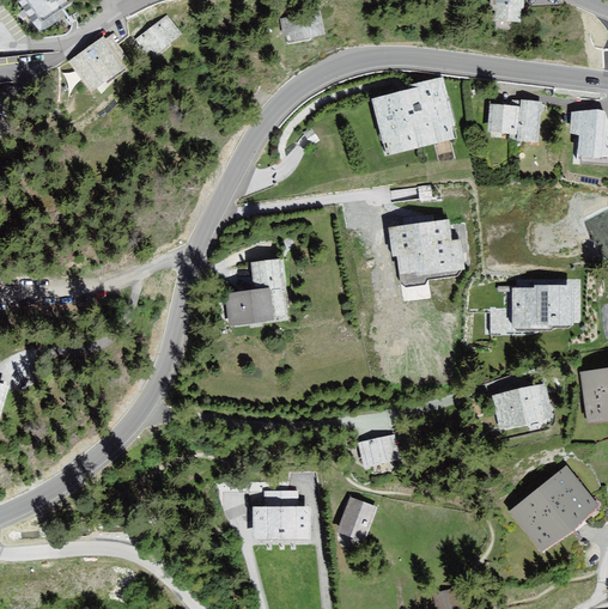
[(18,0),(35,24),(73,0),(18,0)]
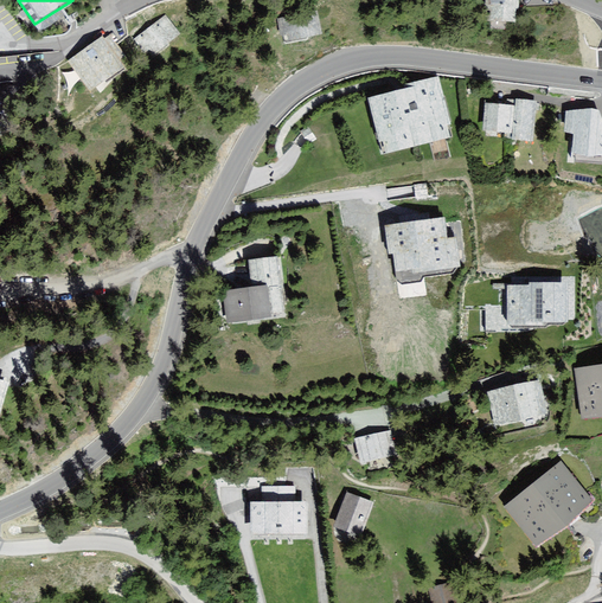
[(484,0),(481,20),(516,23),(518,0),(484,0)]
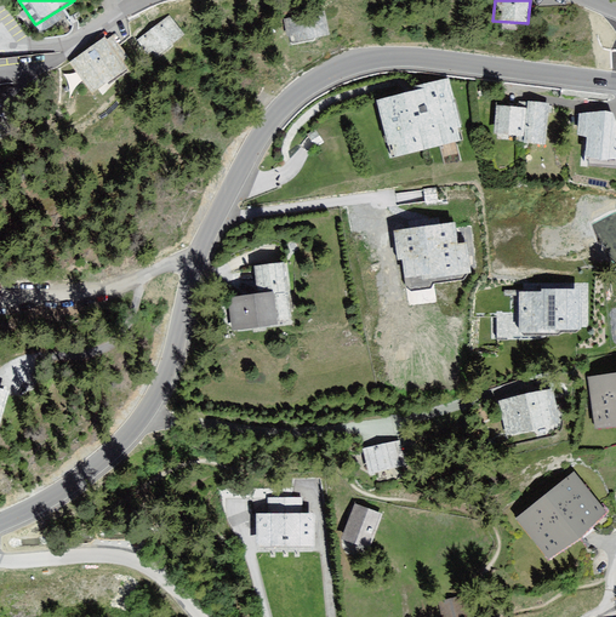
[(287,45),(329,38),(324,10),(284,16),(287,45)]
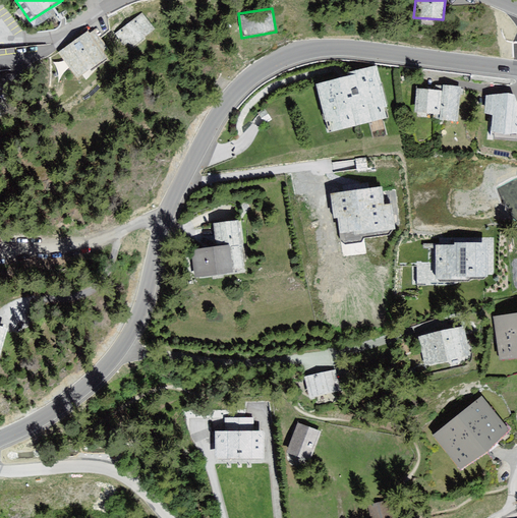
[(148,12),(120,33),(132,47),(158,29),(148,12)]
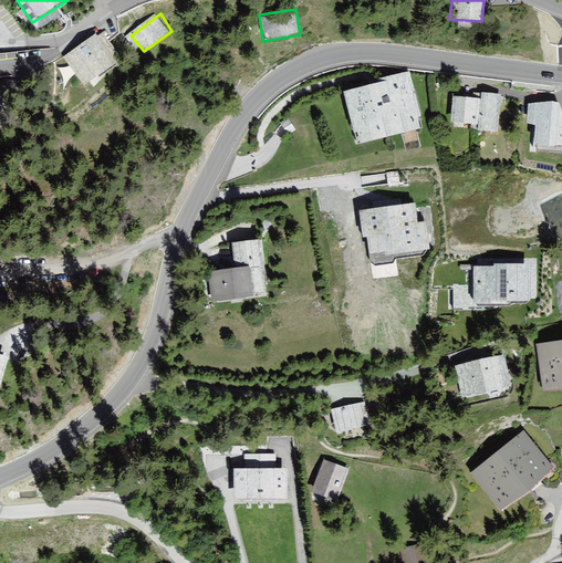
[(120,52),(107,34),(102,38),(101,35),(71,55),(90,83),(118,64),(113,56),(120,52)]
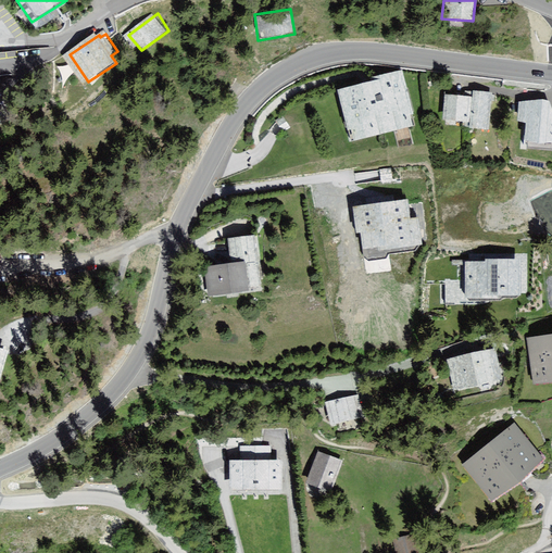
[(348,127),(350,139),(416,126),(405,68),(333,86),(342,129),(348,127)]
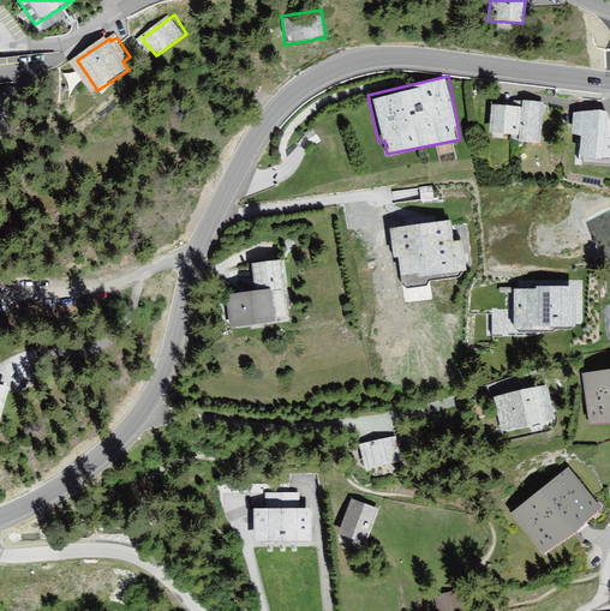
[(522,108),(491,105),(489,137),(548,144),(554,103),(524,101),(522,108)]
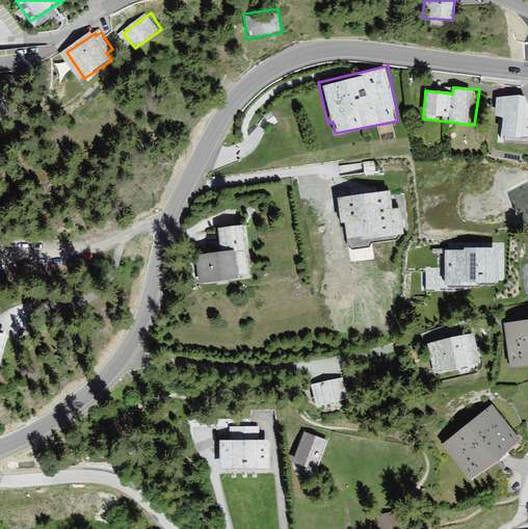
[(527,98),(508,97),(503,132),(527,134),(527,110),(526,110),(527,98)]
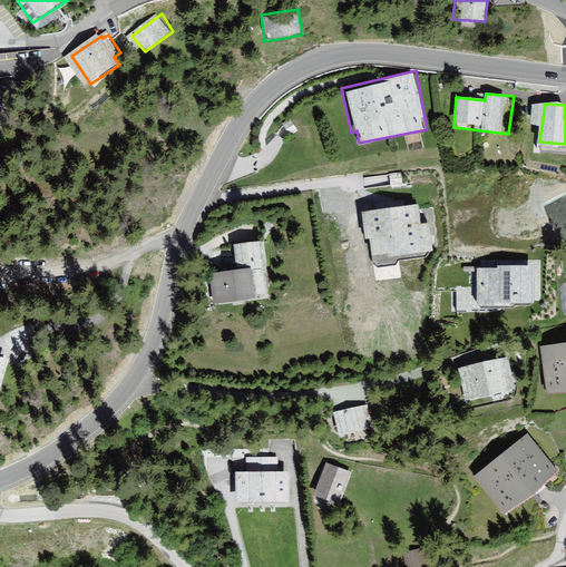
[(419,202),(367,212),(373,256),(435,250),(419,202)]
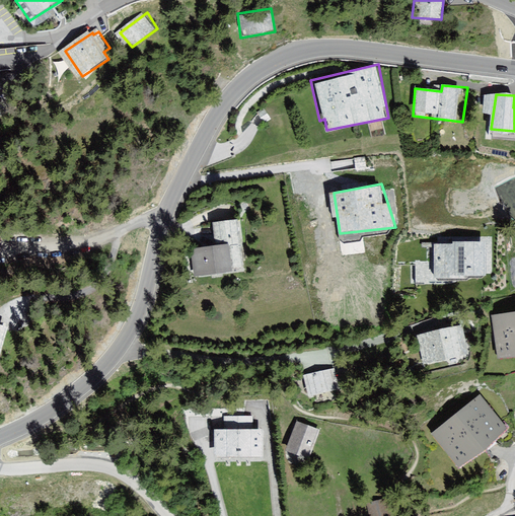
[(235,267),(246,265),(240,222),(218,225),(222,248),(198,252),(201,275),(235,270),(235,267)]
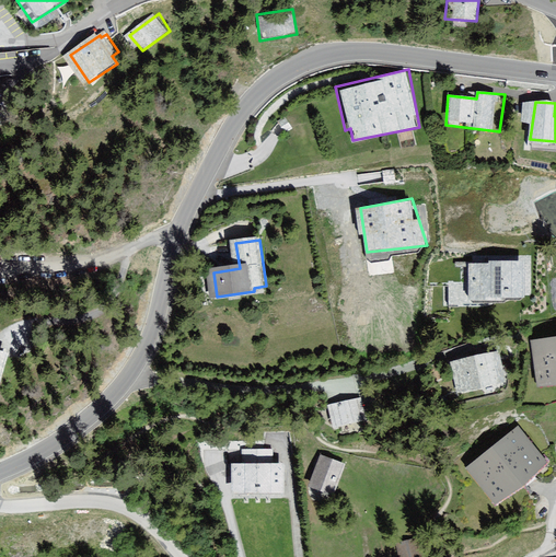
[(524,259),(473,263),(473,299),(521,294),(524,259)]
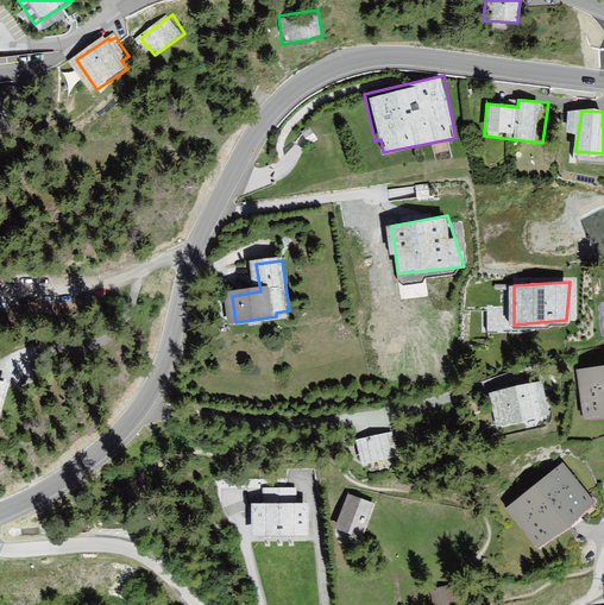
[(583,420),(603,417),(603,364),(576,367),(583,420)]
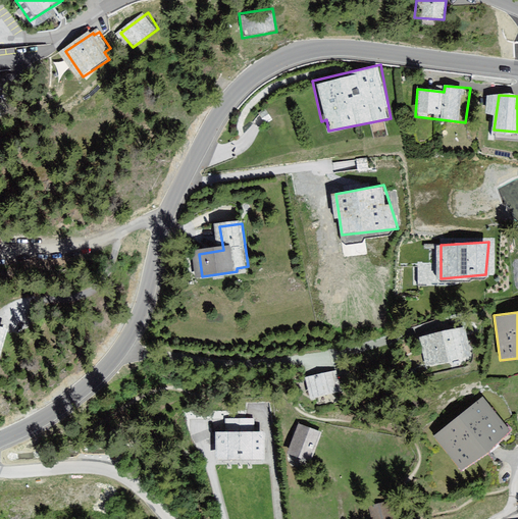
[(0,349),(2,350),(9,323),(0,320),(0,349)]
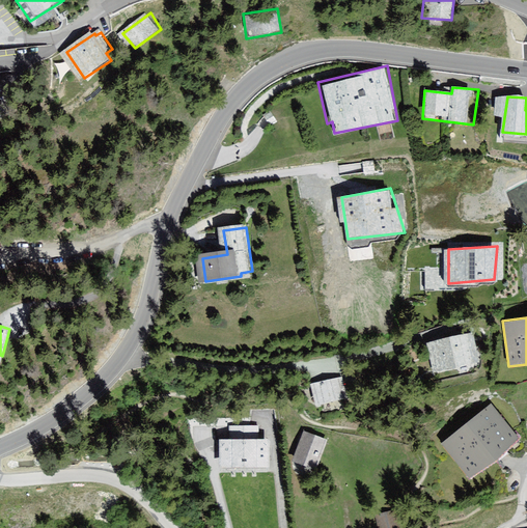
[(431,369),(470,361),(464,332),(424,340),(431,369)]
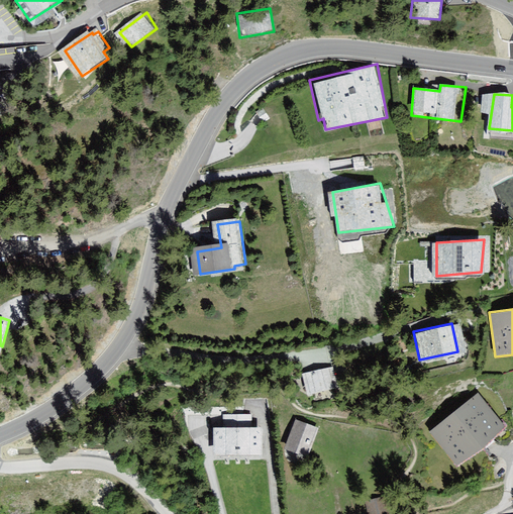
[(301,373),(306,395),(334,388),(329,367),(301,373)]
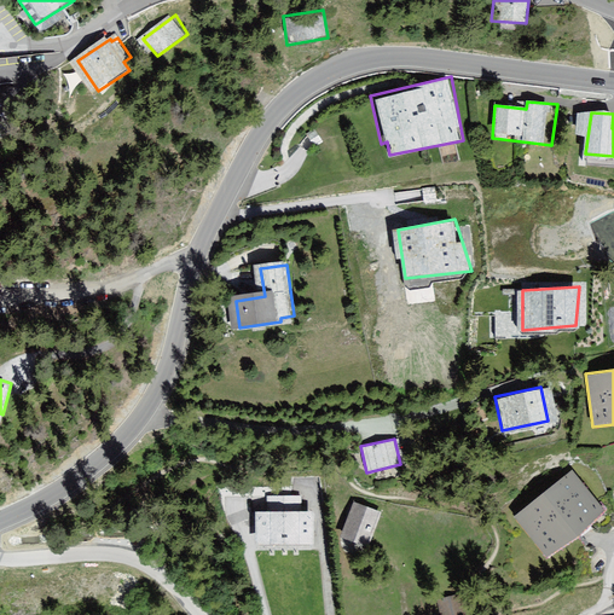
[(550,557),(609,511),(574,469),(515,512),(550,557)]
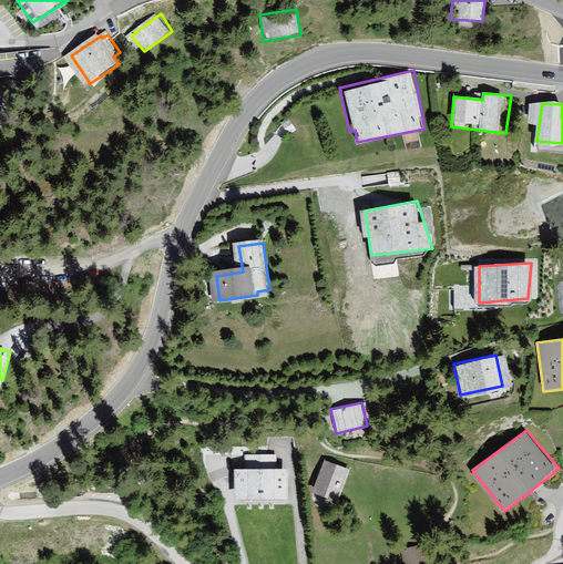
[(260,450),(260,458),(269,458),(269,467),(279,467),(279,449),(260,450)]
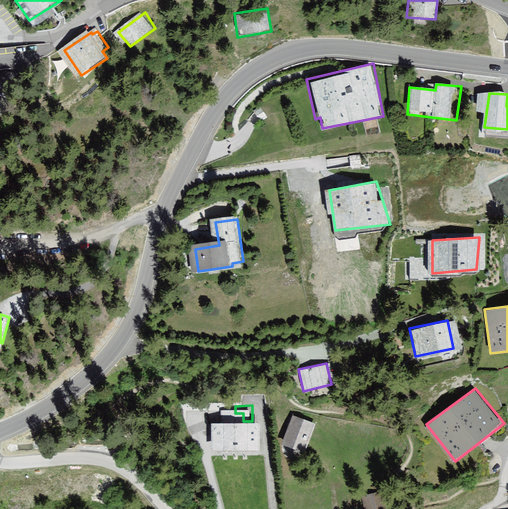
[(310,452),(320,425),(294,416),(284,442),(310,452)]
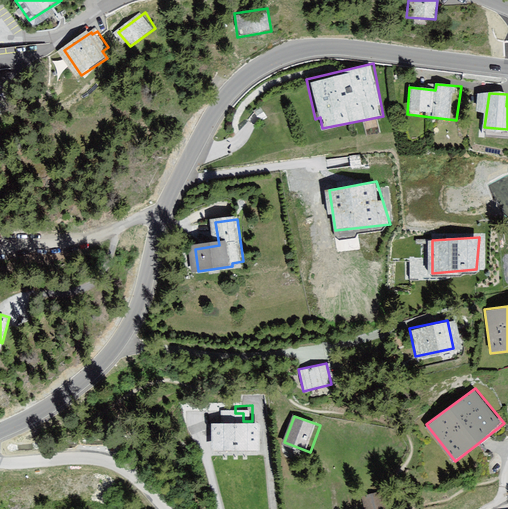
[(265,453),(265,422),(212,422),(212,453),(265,453)]
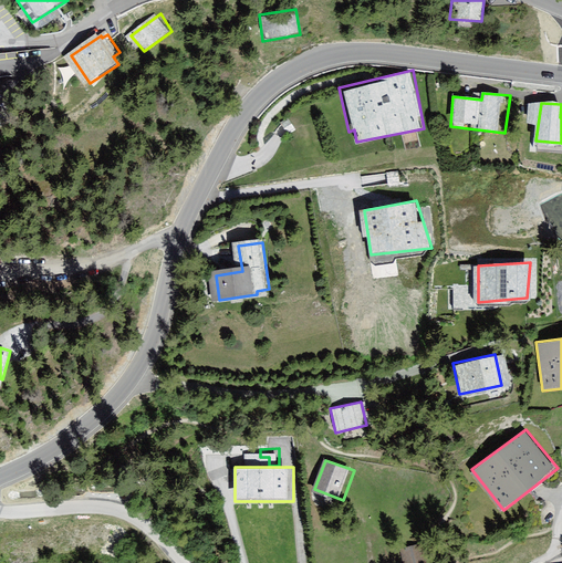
[(404,544),(406,562),(429,562),(427,541),(404,544)]
